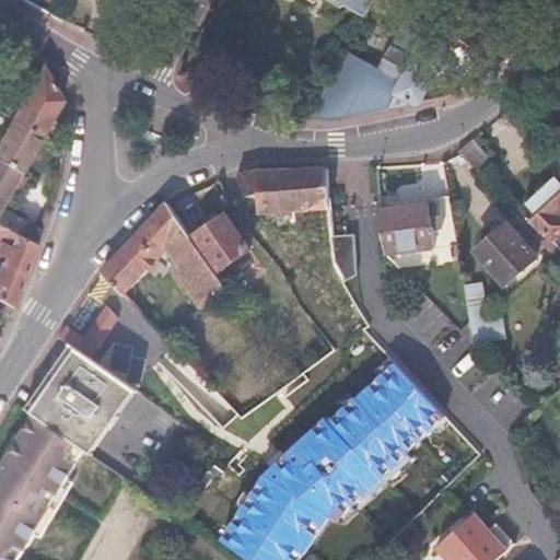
[(372,0),(345,0),(342,3),(364,14),(372,0)]
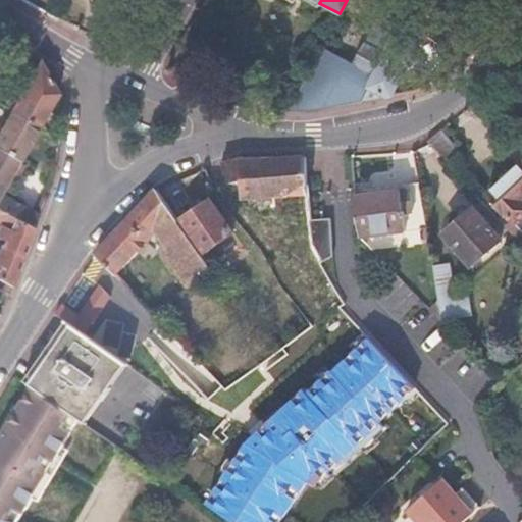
[(309,111),(394,96),(415,46),(373,27),(363,45),(360,43),(349,63),(319,48),(286,111),(293,112),(309,111)]
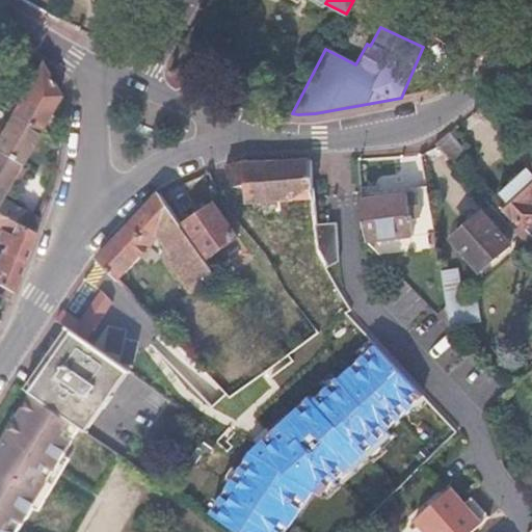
[(40,61),(38,61),(10,110),(40,127),(57,94),(40,61)]
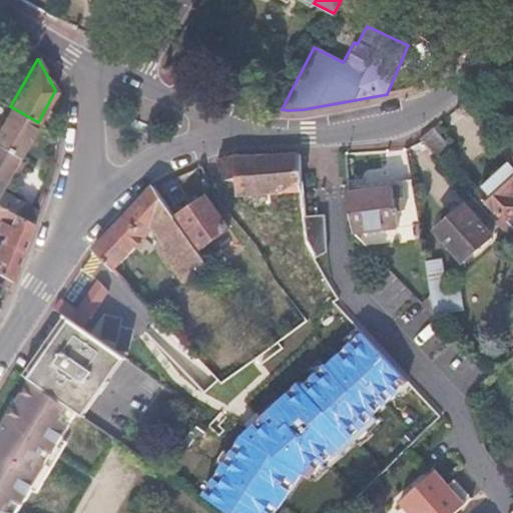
[(0,190),(20,155),(38,122),(10,106),(0,124),(0,190)]
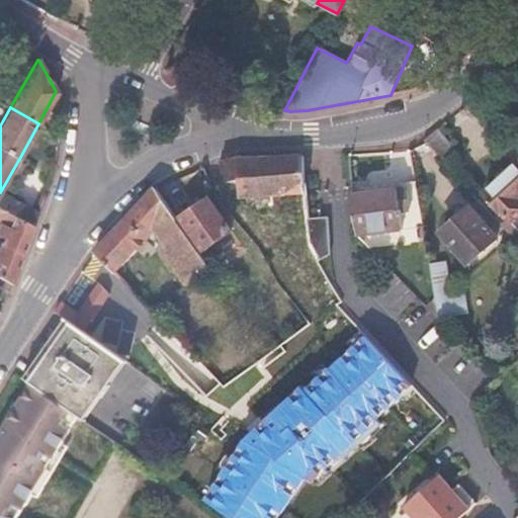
[(423,140),(426,144),(446,165),(458,152),(437,128),(423,140)]
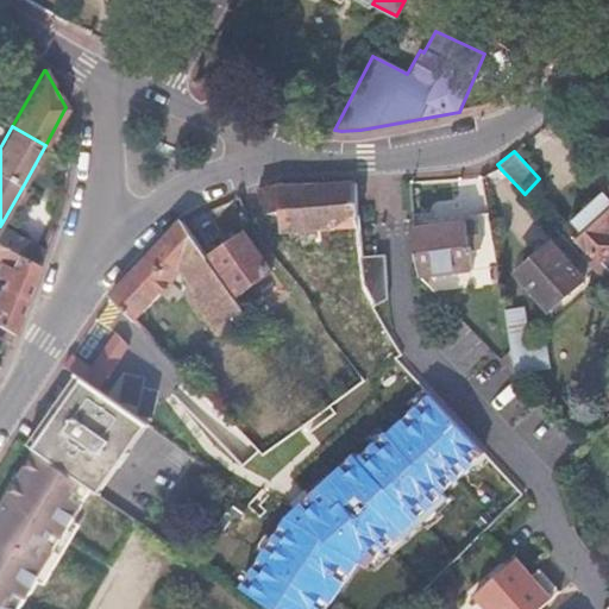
[(277,186),(261,190),(265,211),(276,209),(280,227),(282,231),(320,230),(331,228),(357,227),(353,183),(277,186)]
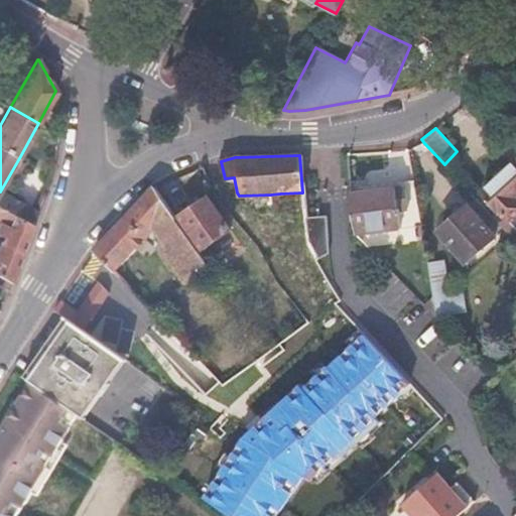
[(51,172),(20,156),(0,191),(0,206),(33,223),(51,172)]
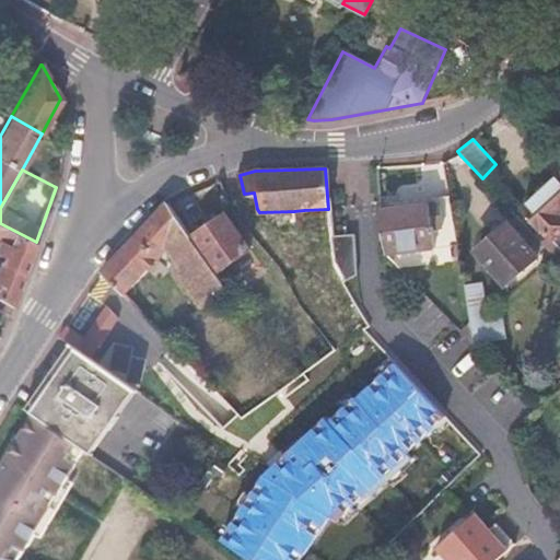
[(559,177),(523,210),(544,231),(553,241),(555,240),(559,245),(559,177)]
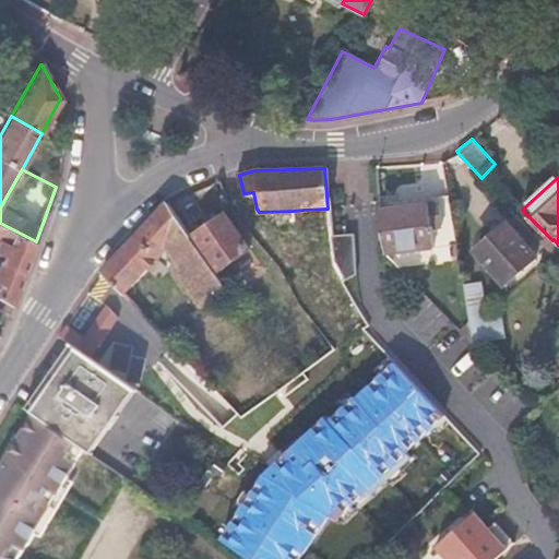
[(449,201),(380,210),(383,253),(411,250),(412,263),(429,261),(429,248),(455,246),(449,201)]
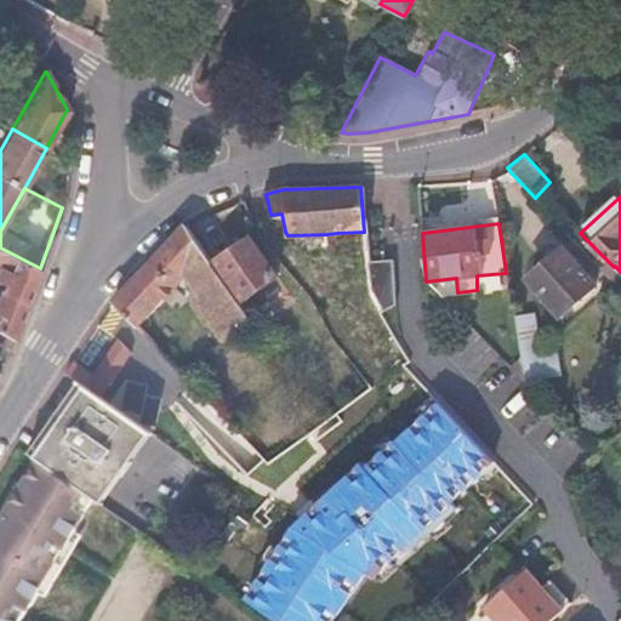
[(252,315),(184,224),(115,301),(138,325),(148,315),(187,274),(201,291),(195,297),(228,340),(252,315)]
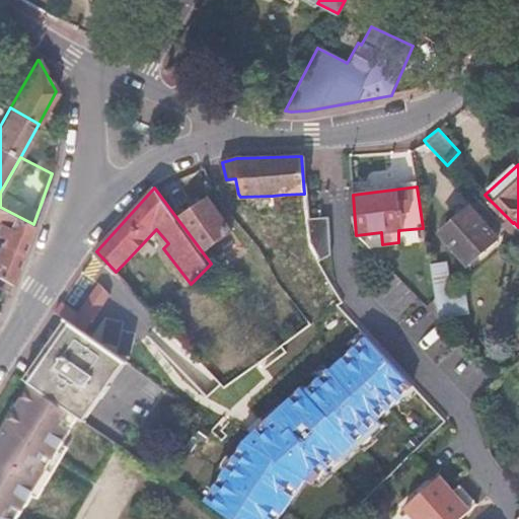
[(306,211),(304,194),(282,195),(287,244),(301,280),(325,271),(320,263),(309,244),(307,220),(306,211)]
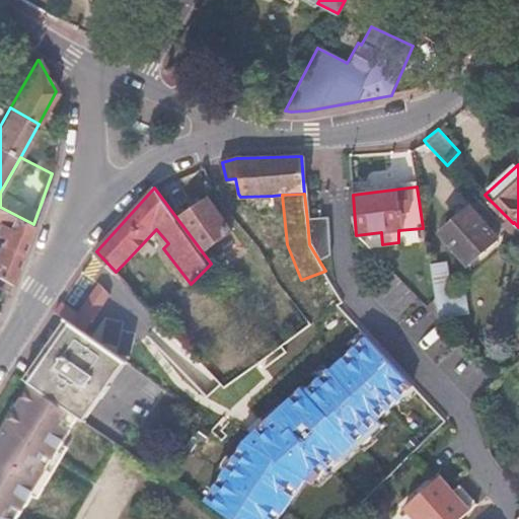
[(204,249),(232,228),(210,198),(180,219),(204,249)]
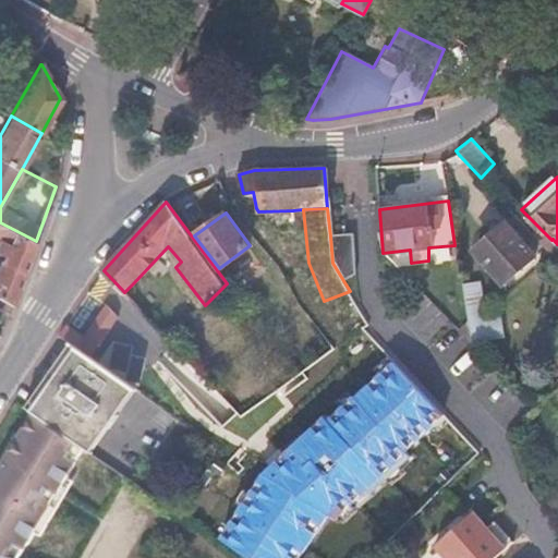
[(36,241),(0,222),(0,296),(12,304),(36,241)]
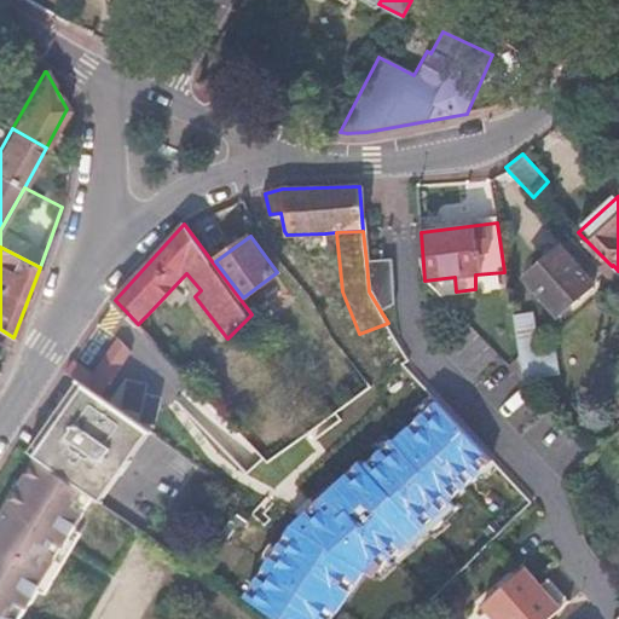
[(559,316),(593,285),(560,248),(525,278),(559,316)]
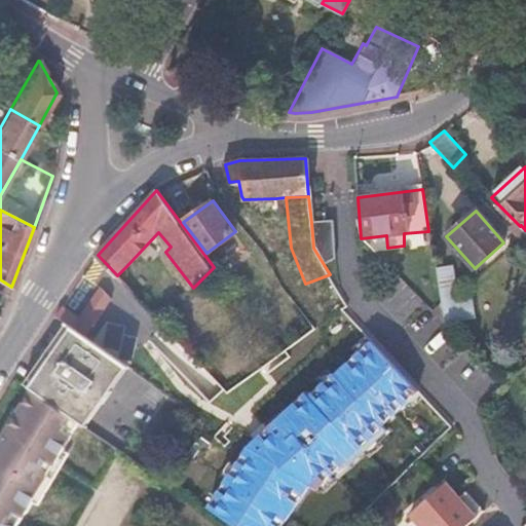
[(502,222),(519,239),(525,233),(525,230),(521,225),(520,226),(511,217),(502,222)]
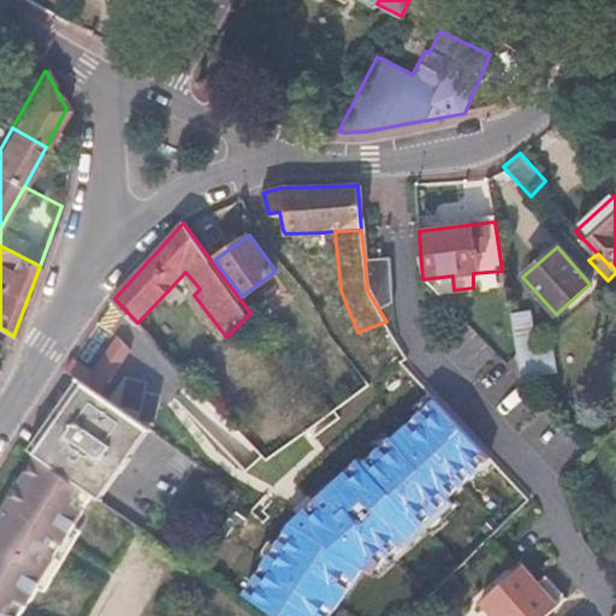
[(389,259),(365,261),(367,290),(380,312),(392,304),(389,259)]
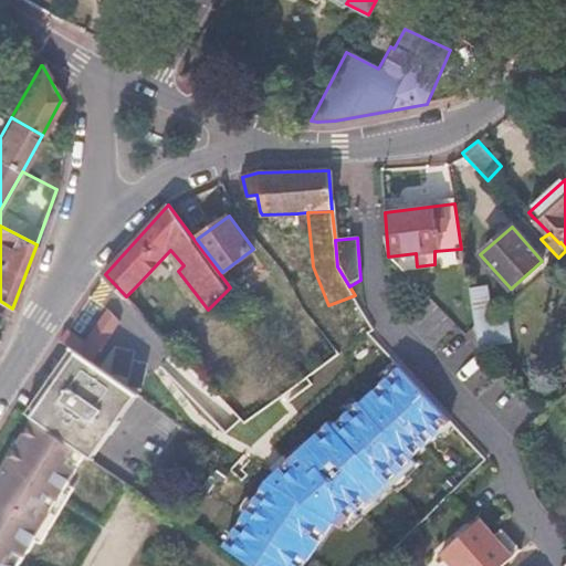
[(432,274),(419,289),(442,312),(444,310),(465,329),(474,323),(469,292),(468,285),(456,297),(432,274)]
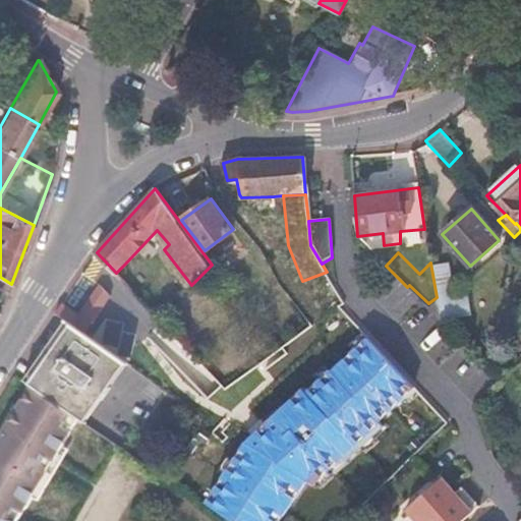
[(124,265),(116,273),(121,278),(128,271),(124,265)]
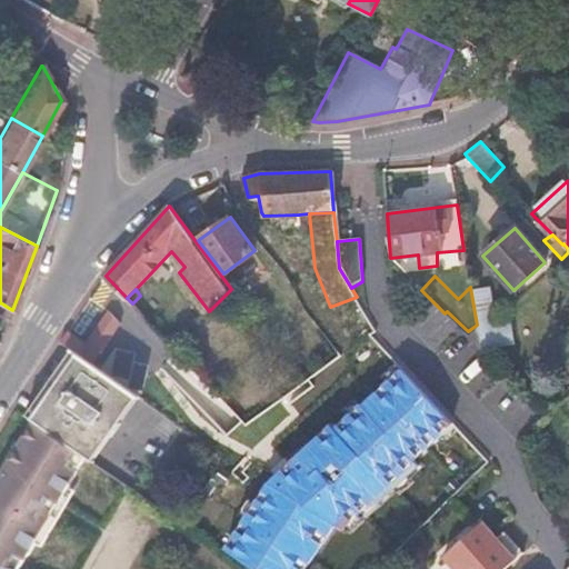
[(477,325),(480,349),(510,345),(507,322),(492,323),(487,291),(471,293),(477,325)]
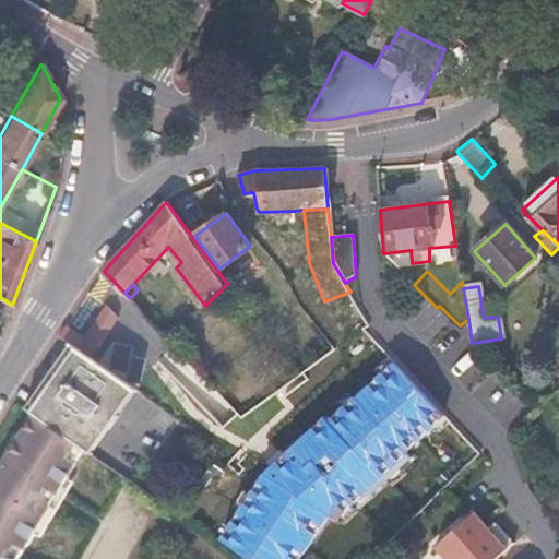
[(118,318),(106,308),(86,336),(67,324),(59,339),(70,344),(76,348),(90,358),(118,318)]
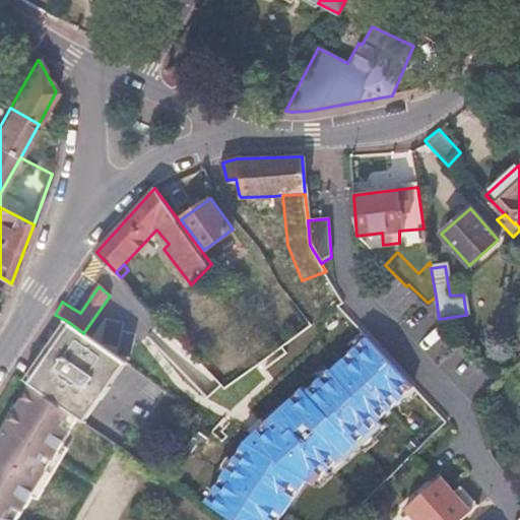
[(71,324),(65,320),(46,348),(53,352),(71,324)]
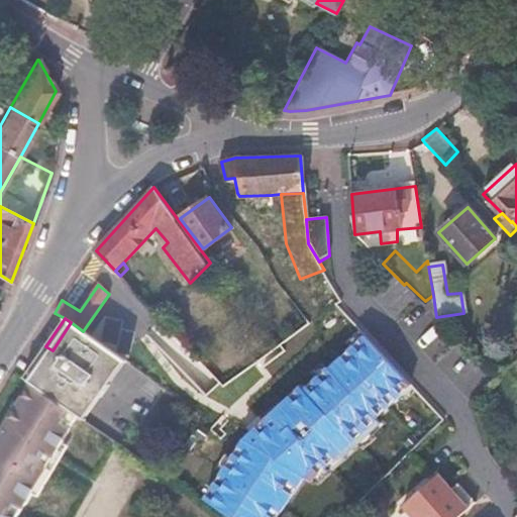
[(83,331),(71,322),(53,350),(102,383),(119,356),(83,331)]
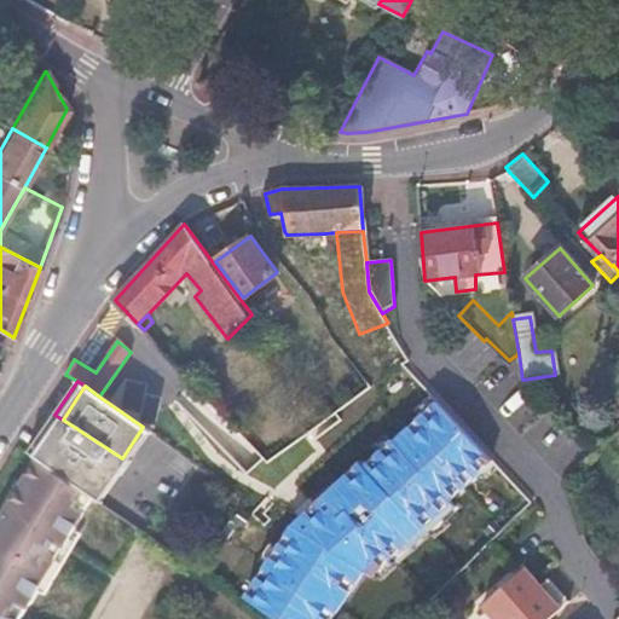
[(497,466),(438,400),(368,462),(429,532),(497,466)]
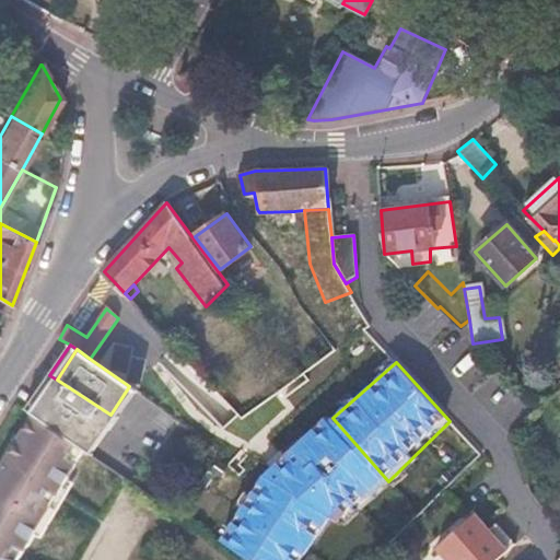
[(49,375),(27,410),(34,416),(35,415),(57,380),(49,375)]
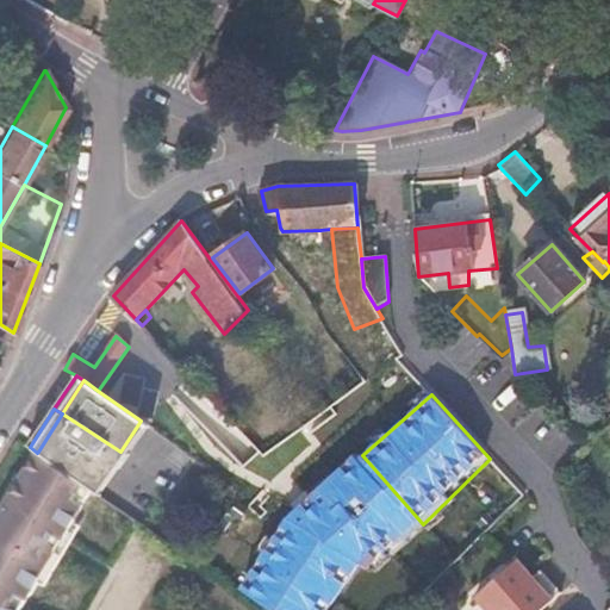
[(38,452),(37,453),(86,485),(94,491),(120,452),(62,414),(38,452)]
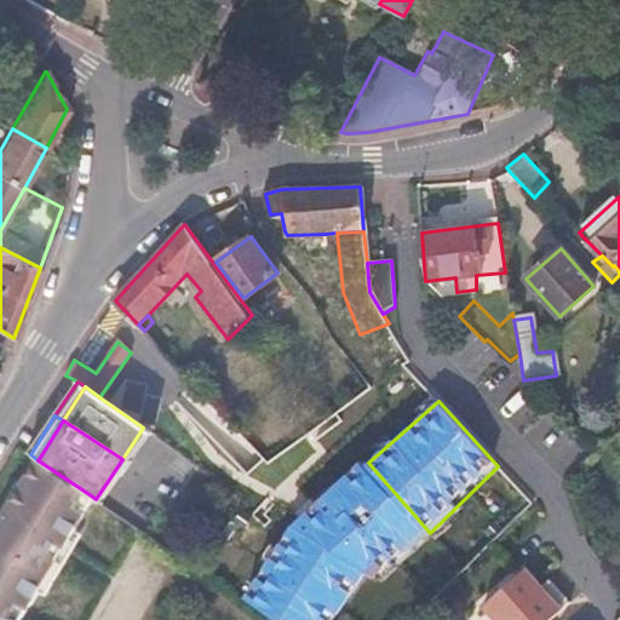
[(150,434),(143,428),(122,459),(130,464),(150,434)]
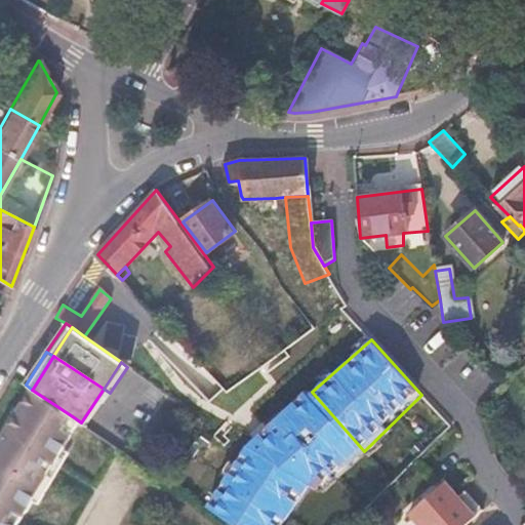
[(364,451),(312,392),(306,388),(251,443),(313,485),(320,490),(364,451)]
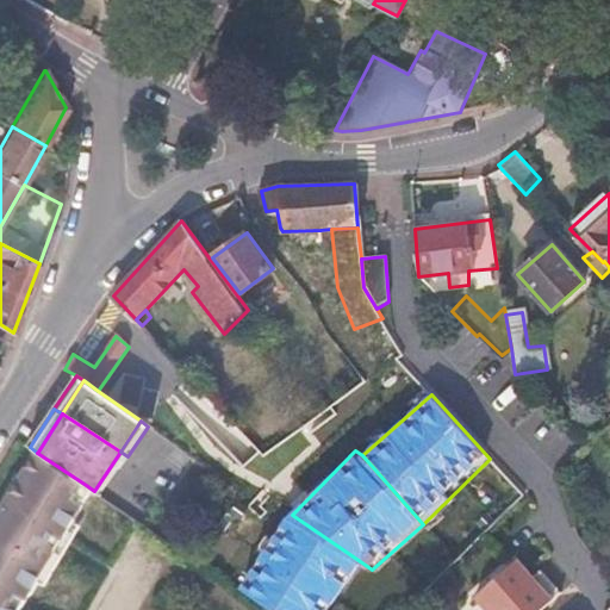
[(94,491),(103,496),(128,456),(120,452),(94,491)]
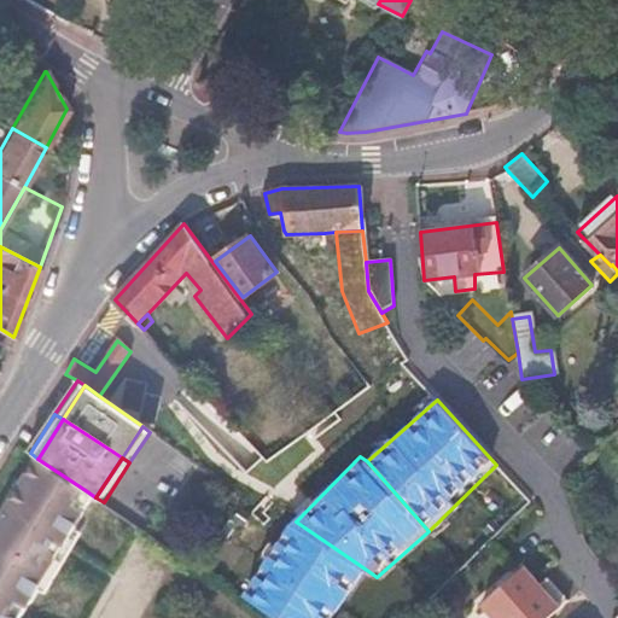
[(38,459),(9,509),(33,523),(29,531),(58,547),(60,543),(64,544),(86,508),(80,503),(87,491),(38,459)]
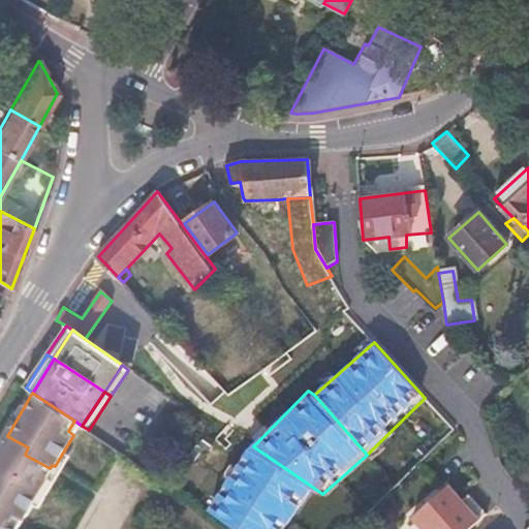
[(28,447),(7,436),(0,447),(0,522),(10,525),(18,515),(24,519),(50,475),(48,470),(50,468),(25,455),(28,447)]
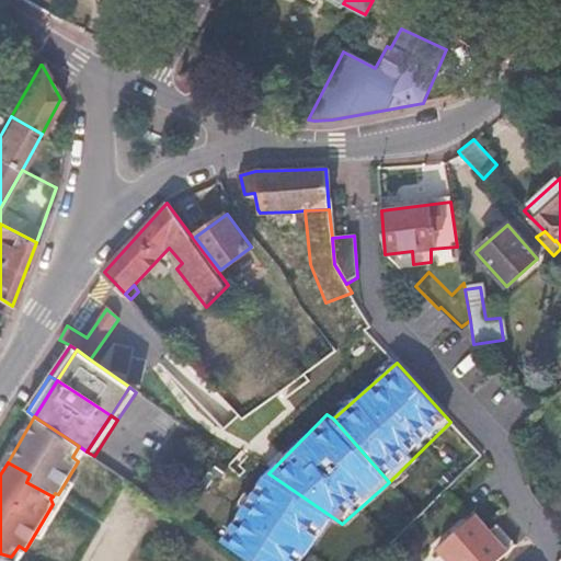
[(304,560),(334,518),(268,473),(222,539),(253,560),(304,560)]
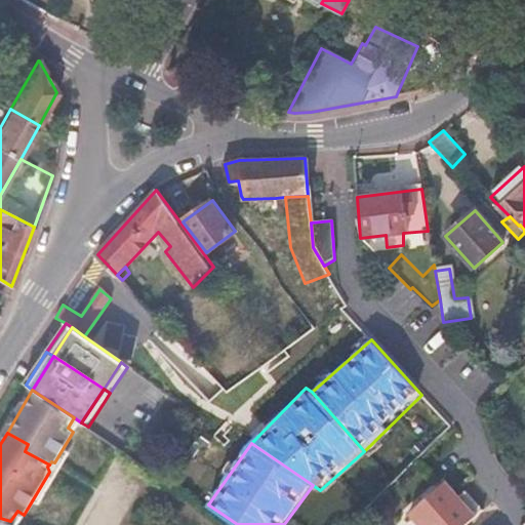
[(447,480),(411,513),(421,524),(467,524),(472,521),(484,510),(468,490),(460,495),(447,480)]
